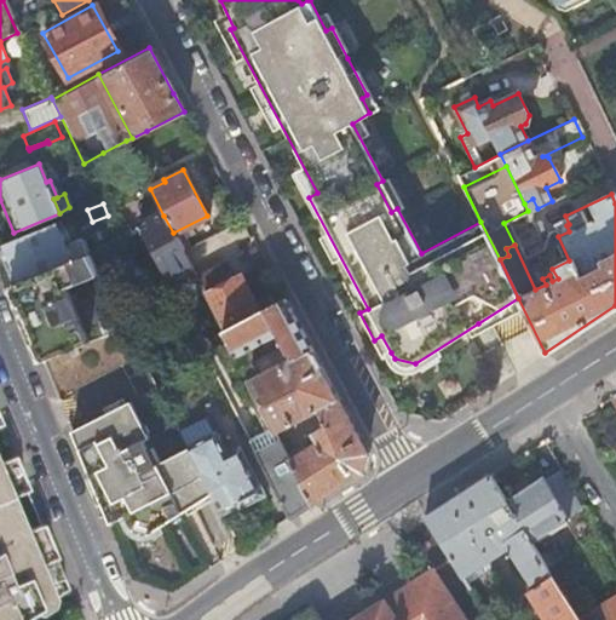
[(138,229),(159,269),(171,263),(177,275),(184,271),(189,280),(195,276),(173,233),(163,216),(138,229)]
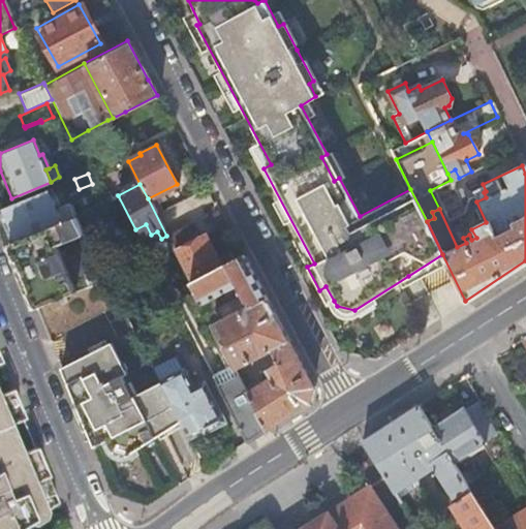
[(21,240),(63,222),(50,190),(7,208),(21,240)]
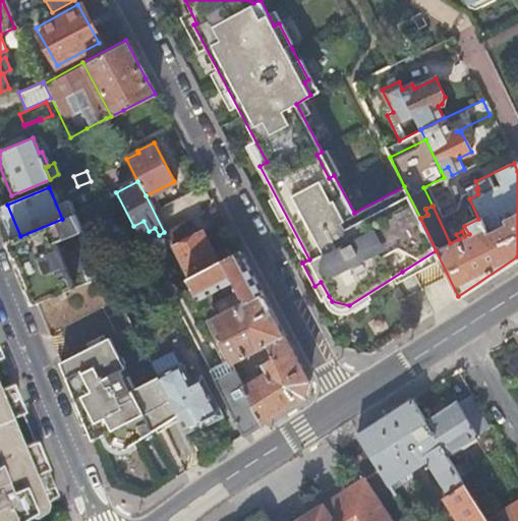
[(82,231),(73,215),(62,219),(20,236),(8,241),(35,304),(63,292),(73,288),(69,276),(77,272),(83,284),(105,275),(89,243),(65,253),(69,264),(64,266),(54,242),(82,231)]
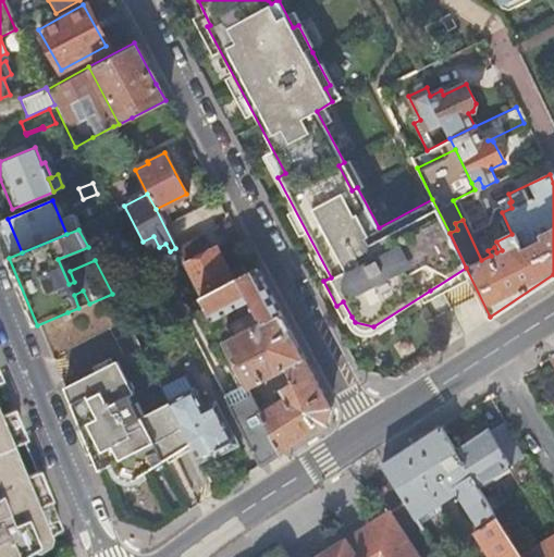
[(196,239),(176,250),(200,298),(233,281),(216,248),(204,254),(200,256),(196,247),(199,245),(196,239)]
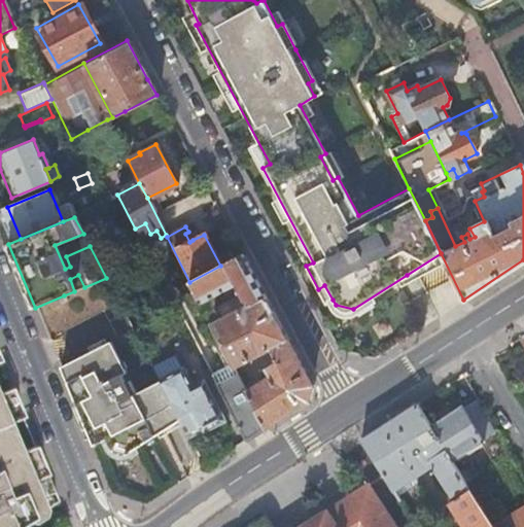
[(220,266),(189,282),(200,302),(234,284),(241,295),(248,304),(264,295),(256,282),(241,254),(220,266)]
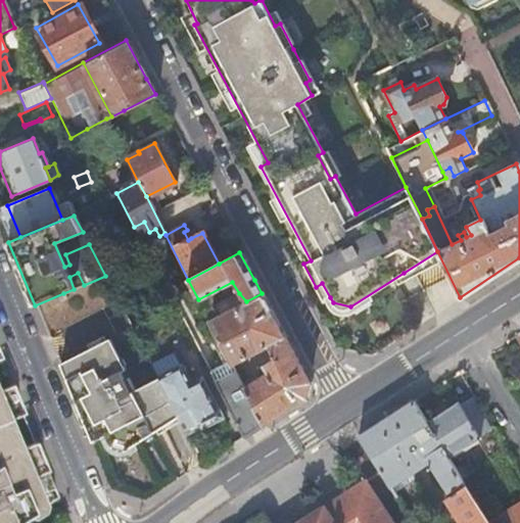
[(323,301),(330,297),(322,283),(316,287),(323,301)]
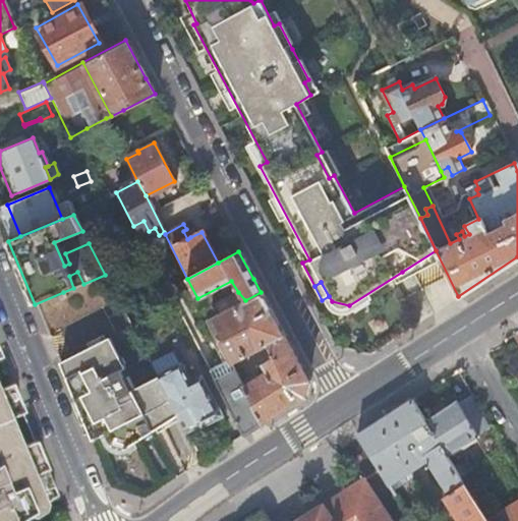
[(208,320),(228,359),(230,362),(267,344),(274,357),(259,367),(262,374),(242,388),(261,422),(304,395),(307,381),(261,292),(245,300),(238,292),(227,297),(227,309),(208,320)]
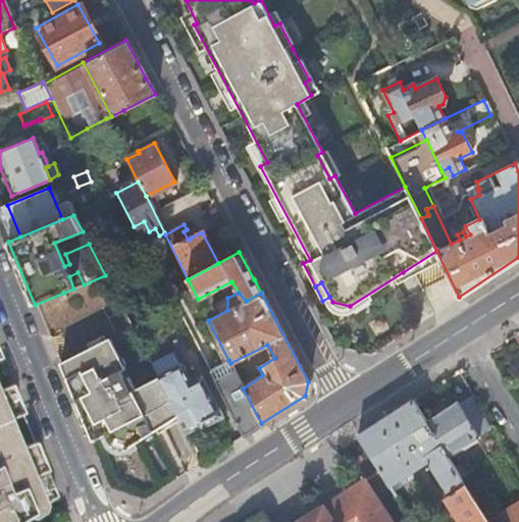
[(176,415),(157,376),(134,388),(107,337),(59,364),(91,441),(104,434),(110,447),(124,449),(152,431),(176,415)]
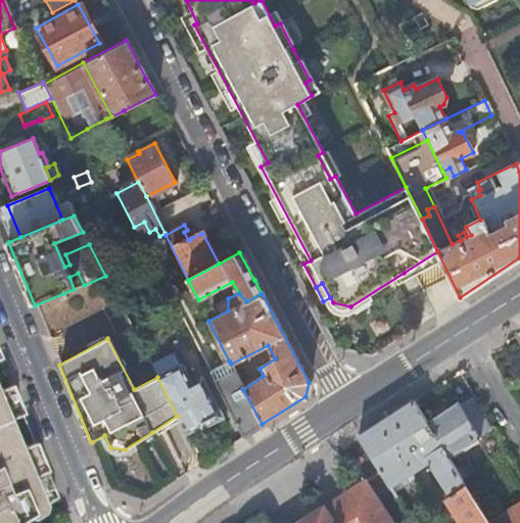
[(229,361),(208,371),(242,436),(262,424),(243,389),(231,364),(229,361)]
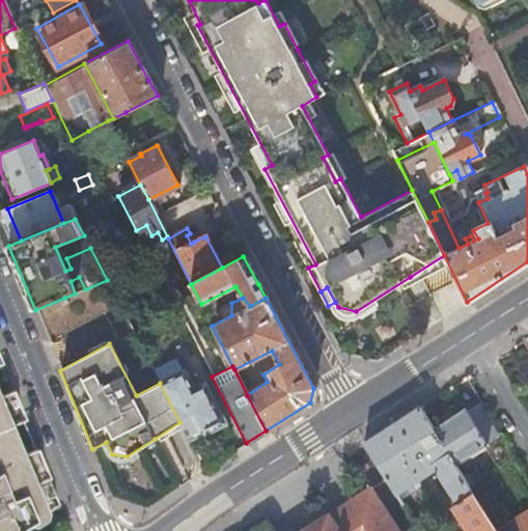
[(179,422),(188,438),(202,430),(203,431),(223,422),(203,385),(193,390),(183,371),(160,383),(179,422)]
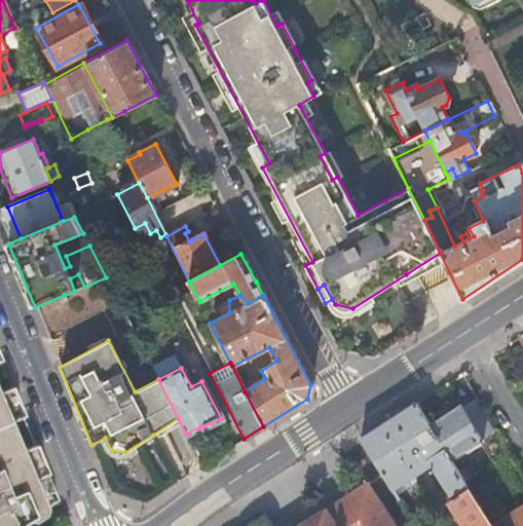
[(0,525),(9,525),(38,509),(33,499),(49,489),(6,385),(0,387),(0,525)]
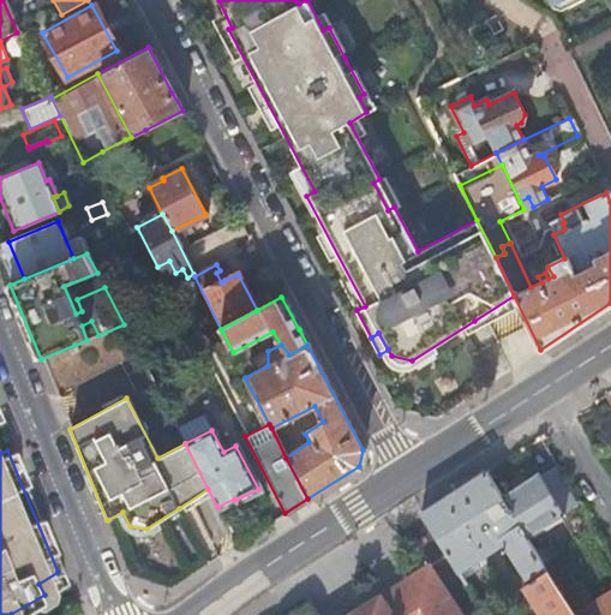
[(535,473),(499,496),(526,538),(562,515),(562,514),(577,503),(555,466),(538,477),(535,473)]
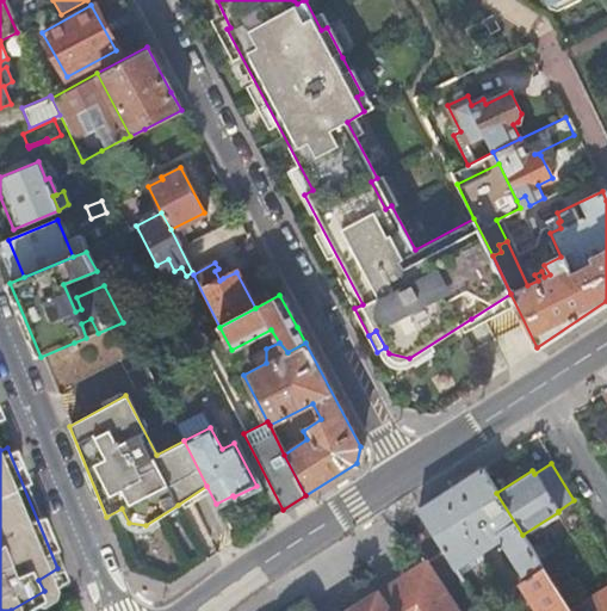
[(481,468),(415,510),(448,562),(496,532),(501,542),(525,578),(519,582),(536,610),(569,610),(522,535),(496,493),(481,468)]
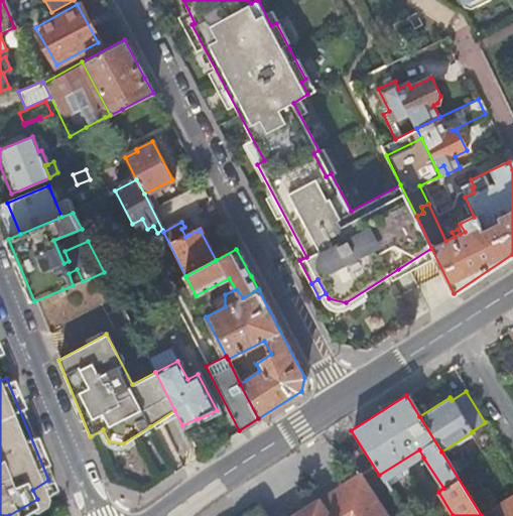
[(419,449),(379,475),(384,483),(423,458),(419,449)]
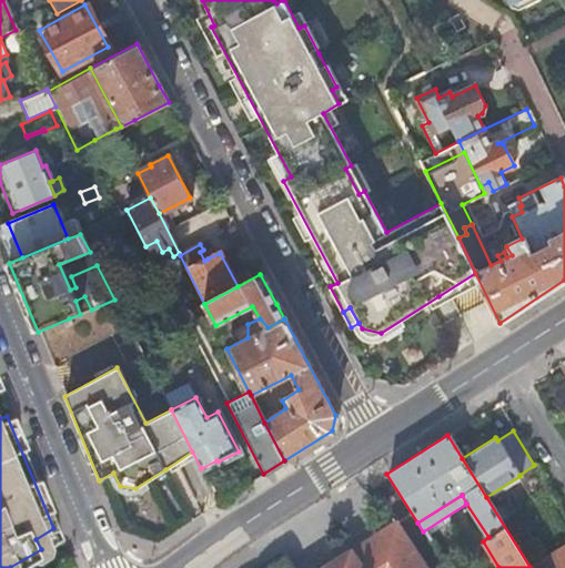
[(422,567),(392,521),(318,567),(422,567)]
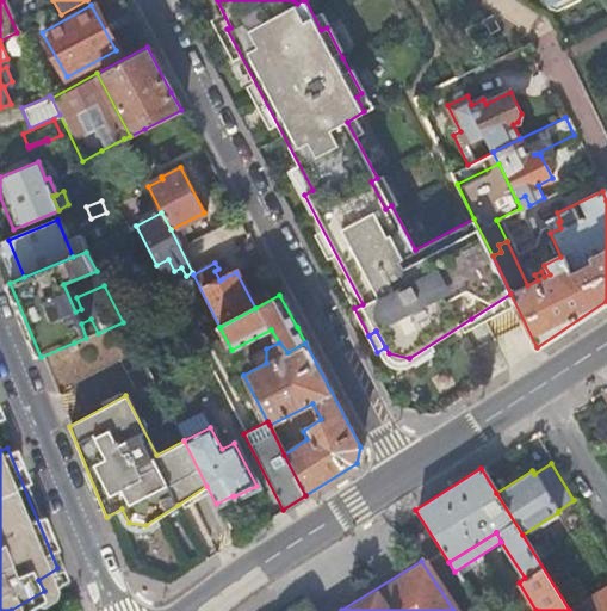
[(57,568),(38,580),(44,591),(62,579),(57,568)]
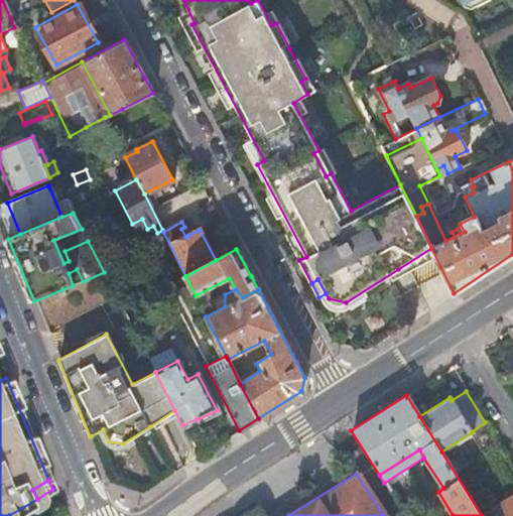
[(512,515),(512,494),(481,515),(512,515)]
